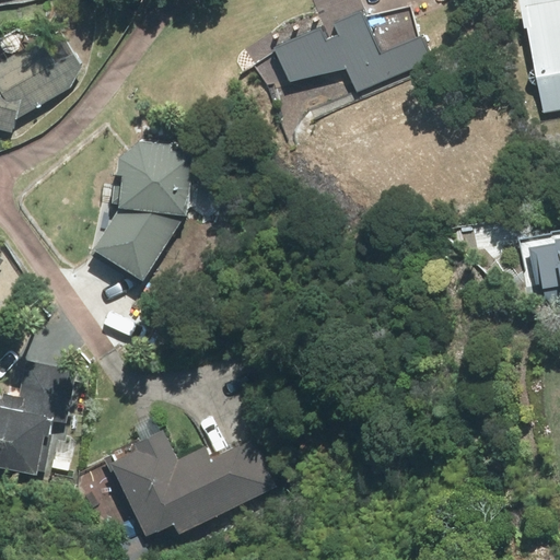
[(559,0),(525,0),(524,0),(544,115),(559,112),(559,0)]
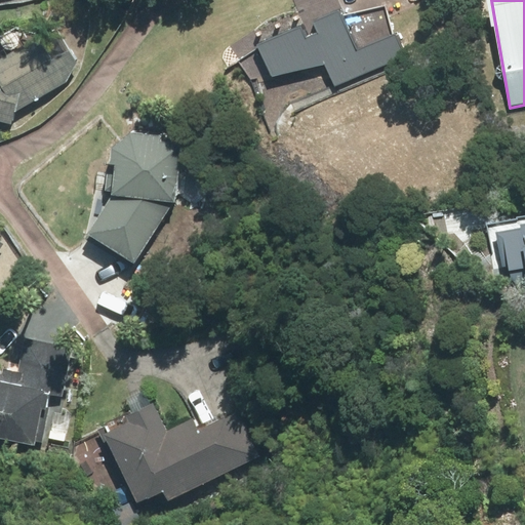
[(393,34),(386,5),(338,16),(336,10),(312,22),(316,32),(305,36),(300,26),(255,45),(269,77),(325,64),(338,86),(406,54),(396,33),(393,34)]
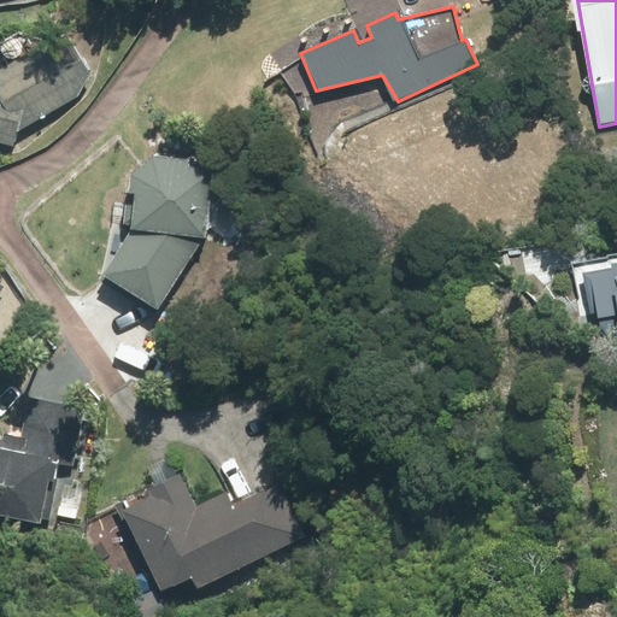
[(57,66),(48,52),(31,47),(0,64),(0,140),(11,144),(13,130),(76,95),(86,75),(75,56),(57,66)]
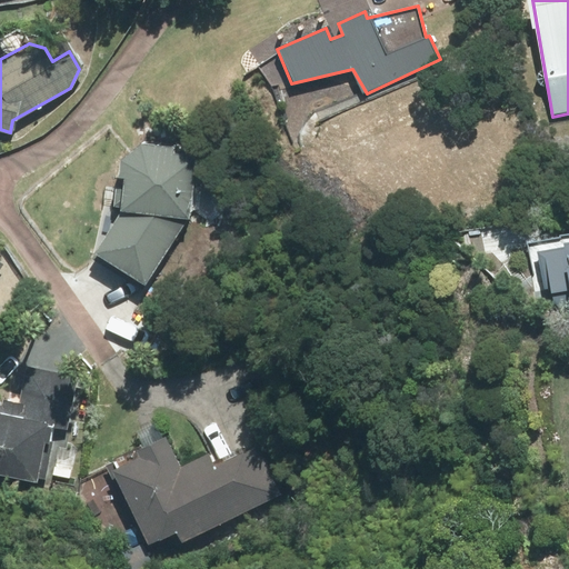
[(200,217),(207,155),(185,152),(185,146),(152,141),(133,158),(131,177),(137,177),(137,185),(123,182),(121,205),(133,206),(107,248),(103,245),(95,258),(143,290),(149,280),(153,282),(196,217),(200,217)]
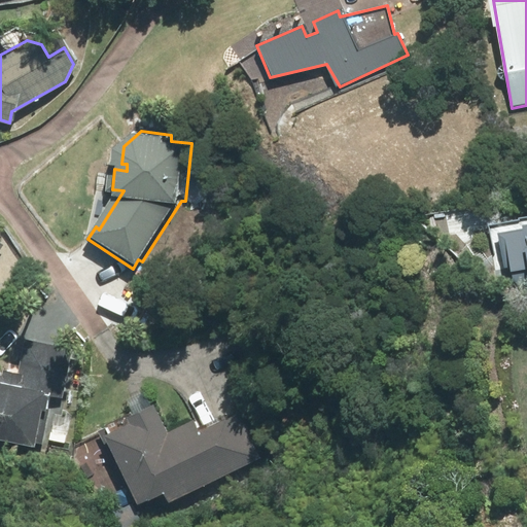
[(526,222),(516,224),(516,227),(494,232),(500,267),(507,266),(512,285),(526,282),(526,222)]
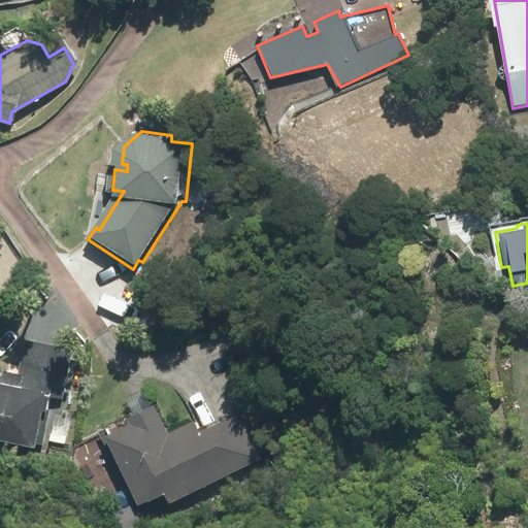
[(0,298),(10,283),(0,274),(0,256),(7,244),(0,239),(0,298)]
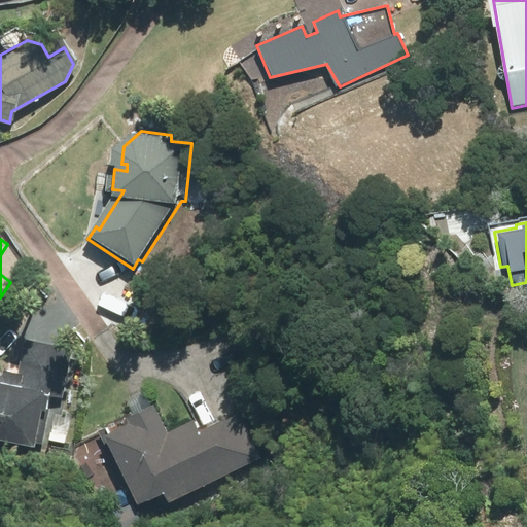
[(167,268),(157,261),(150,274),(160,279),(167,268)]
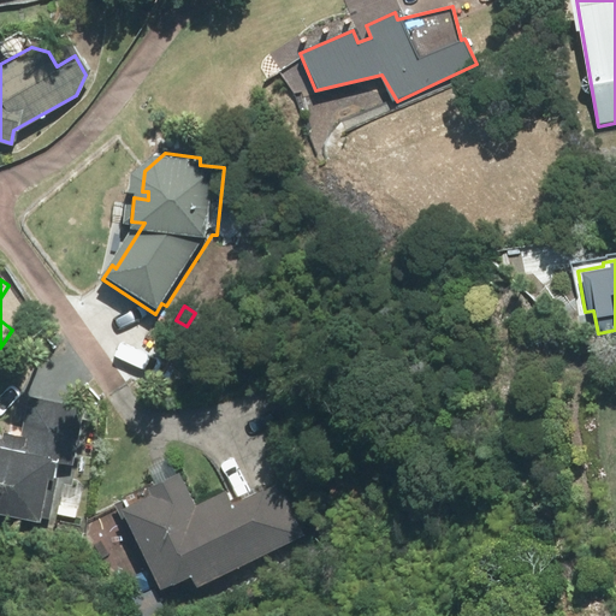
[(31,324),(17,313),(9,324),(22,335),(31,324)]
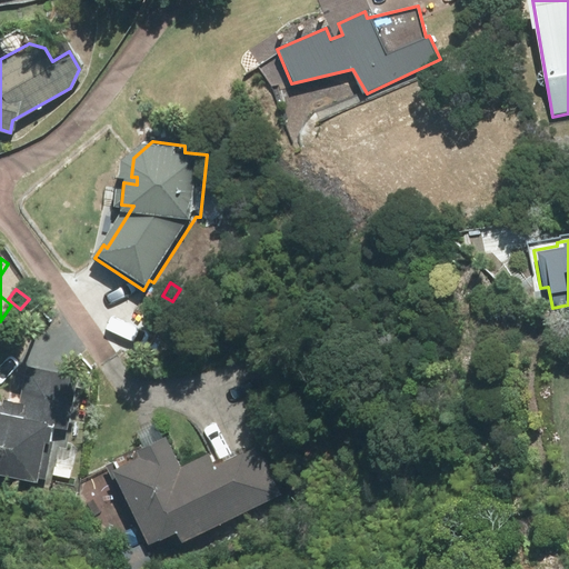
[(0,471),(48,481),(56,442),(61,443),(63,430),(72,432),(82,377),(30,366),(23,402),(3,398),(1,403),(0,402),(0,471)]
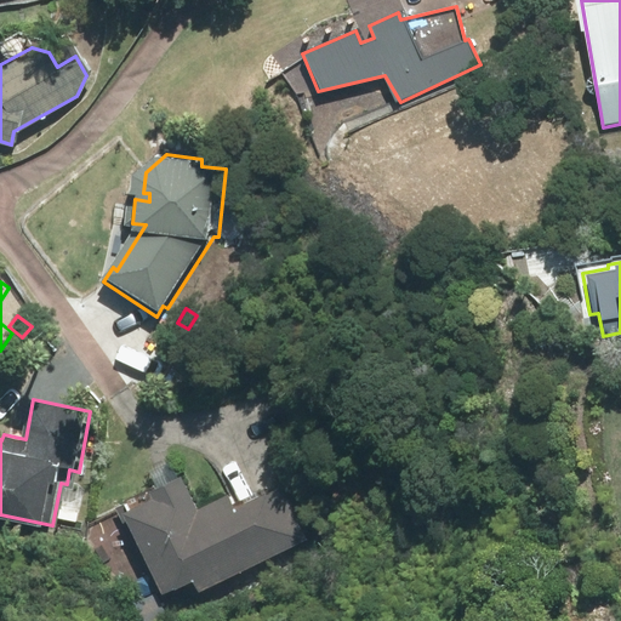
[(209,591),(313,537),(286,486),(245,507),(237,493),(209,508),(191,473),(160,490),(163,495),(136,510),(131,501),(118,508),(160,591),(170,586),(174,592),(187,586),(188,588),(204,580),(209,591)]
